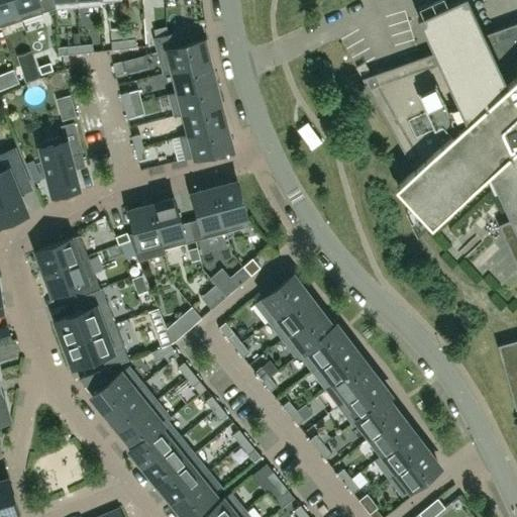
[(0,0),(0,25),(20,19),(14,0),(0,0)]
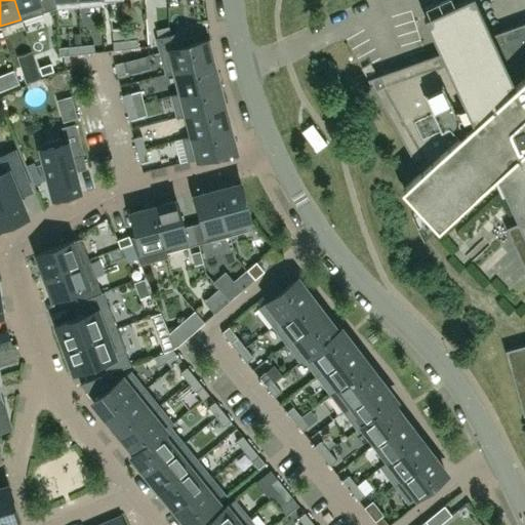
[(55,5),(54,0),(14,0),(21,19),(43,11),(42,10),(55,5)]
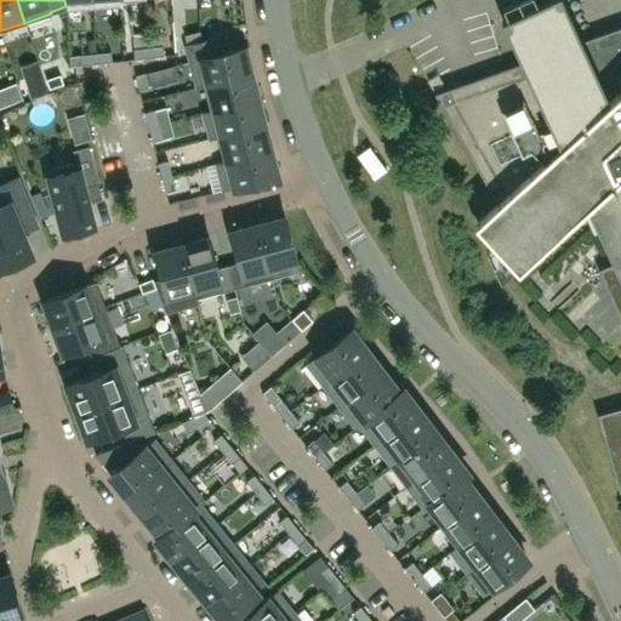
[(620,26),(581,40),(563,0),(540,0),(501,18),(520,62),(434,92),(496,203),(474,223),(517,269),(586,206),(613,262),(597,269),(620,320),(620,406),(598,414),(619,491),(620,489),(620,26)]
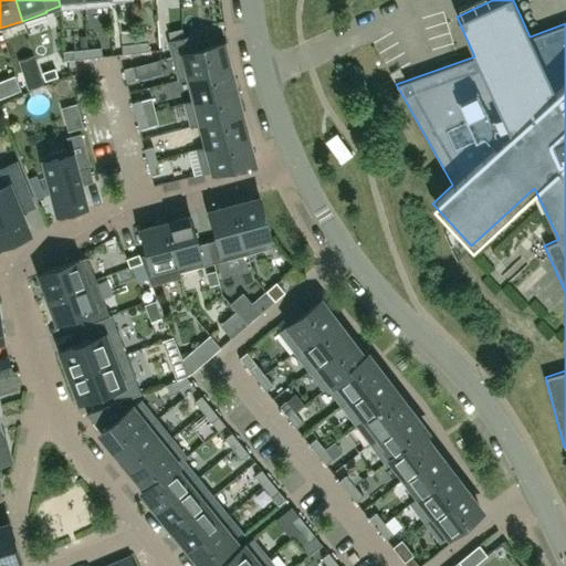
[(168,32),(170,41),(182,38),(181,29),(168,32)]
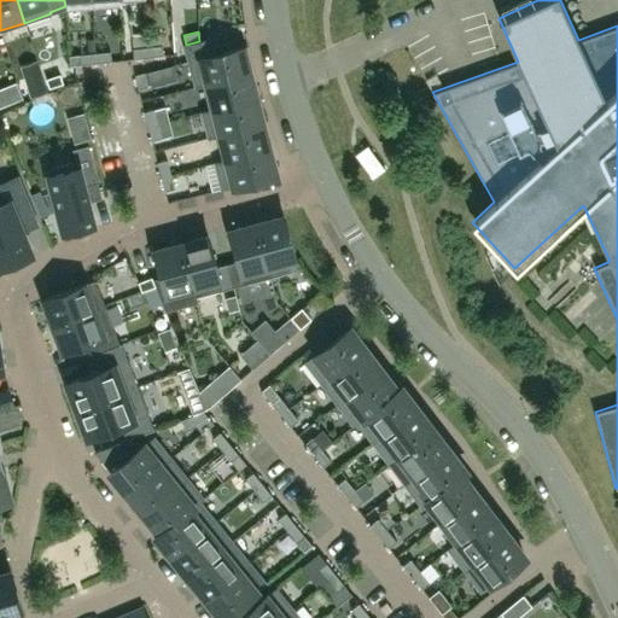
[(249,73),(243,46),(217,53),(214,38),(199,41),(186,45),(196,86),(207,83),(249,73)]
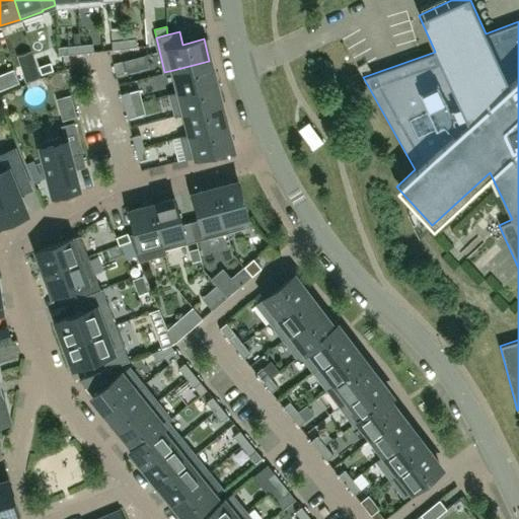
[(137,46),(136,38),(124,40),(125,48),(137,46)]
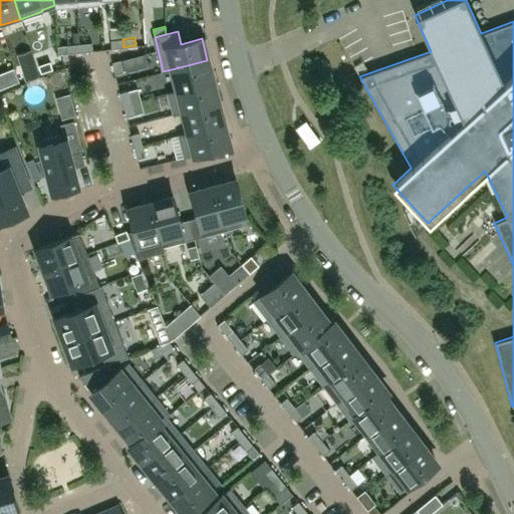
[(123,47),(122,39),(110,40),(111,48),(123,47)]
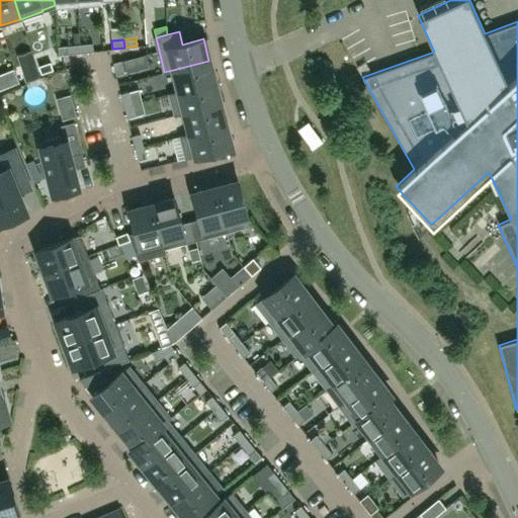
[(93,51),(92,42),(80,45),(81,53),(93,51)]
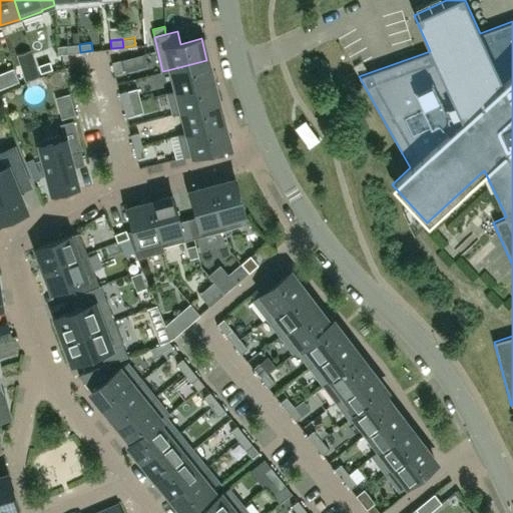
[(80,52),(79,44),(67,45),(68,53),(80,52)]
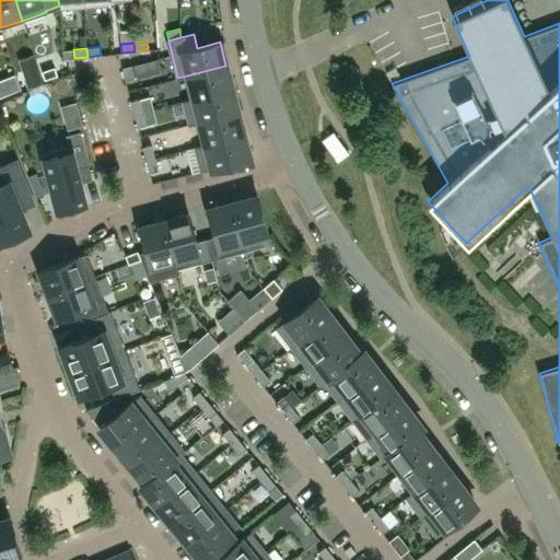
[(73,49),(61,50),(62,59),(74,58),(73,49)]
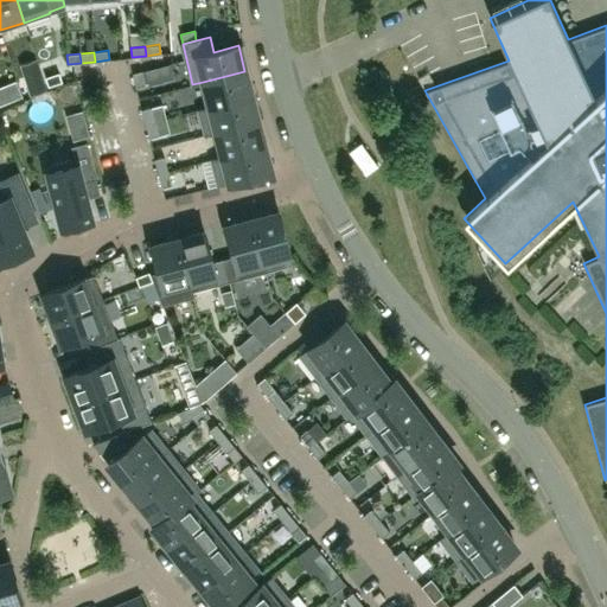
[(145,84),(141,70),(132,72),(135,87),(145,84)]
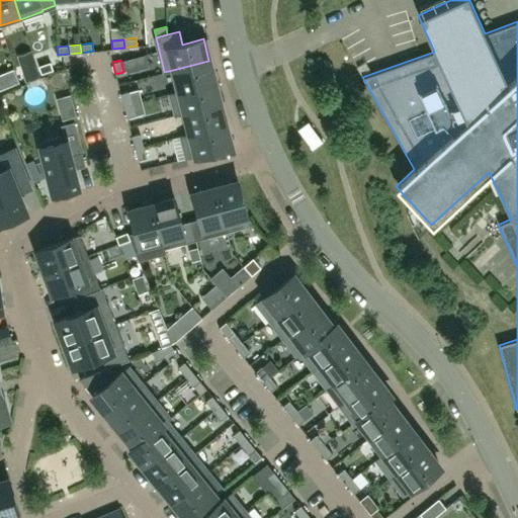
[(22,65),(27,81),(39,77),(34,61),(22,65)]
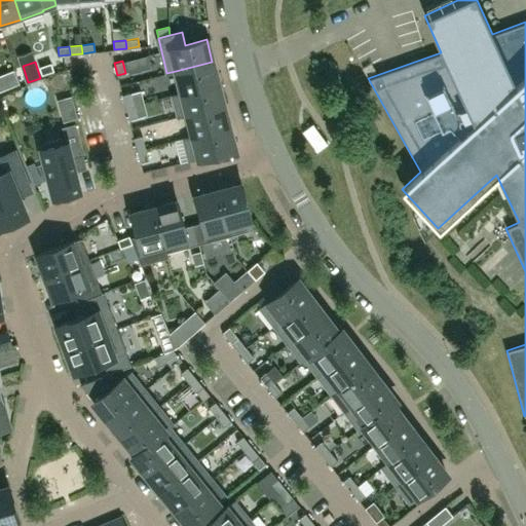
[(52,69),(49,62),(38,67),(41,74),(52,69)]
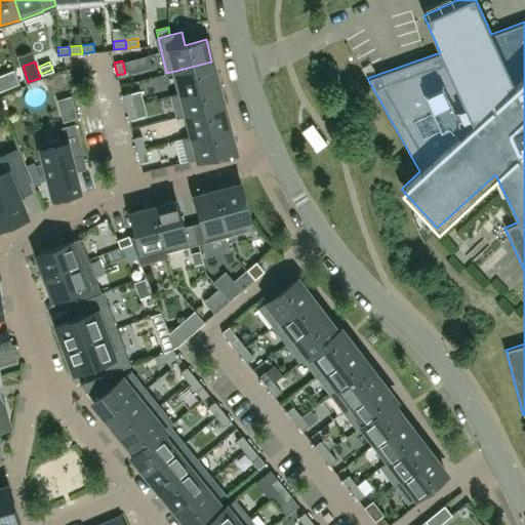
[(217,83),(211,62),(175,71),(182,92),(217,83)]
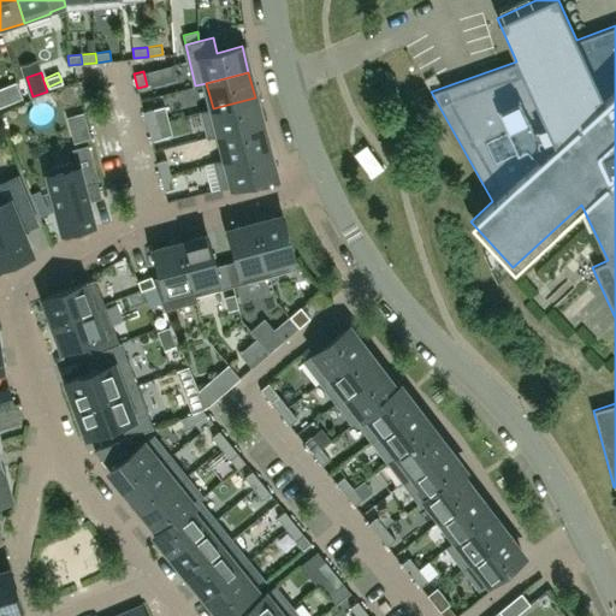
[(15,80),(6,83),(13,100),(22,98),(15,80)]
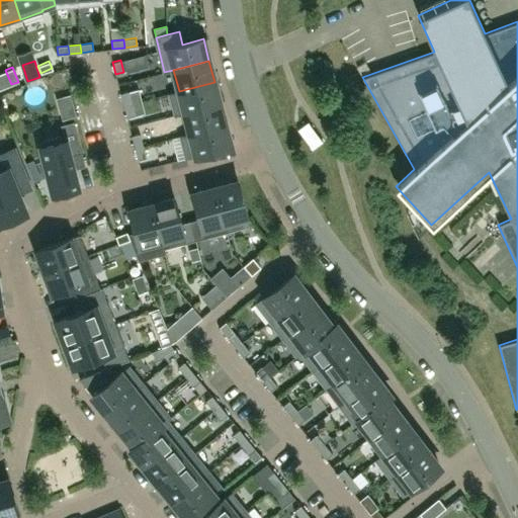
[(220,103),(214,82),(179,91),(170,93),(175,114),(184,112),(220,103)]
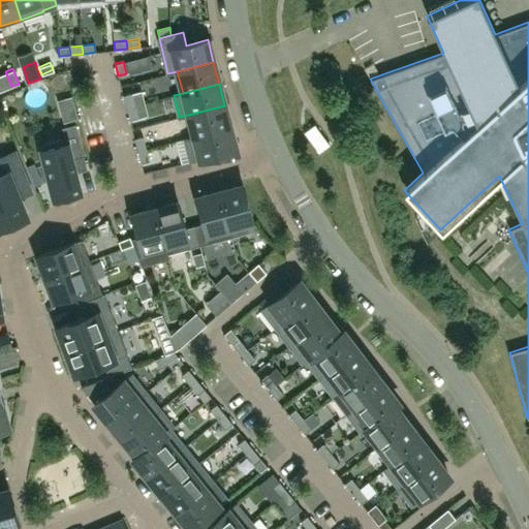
[(134,105),(131,93),(123,95),(126,107),(134,105)]
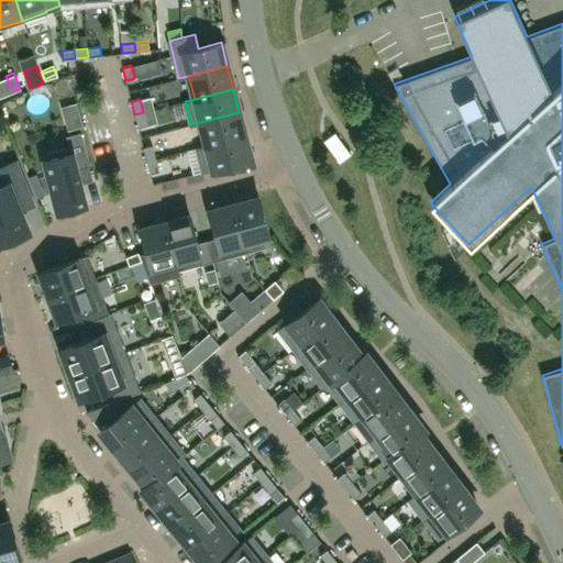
[(76,101),(61,105),(64,116),(79,112),(76,101)]
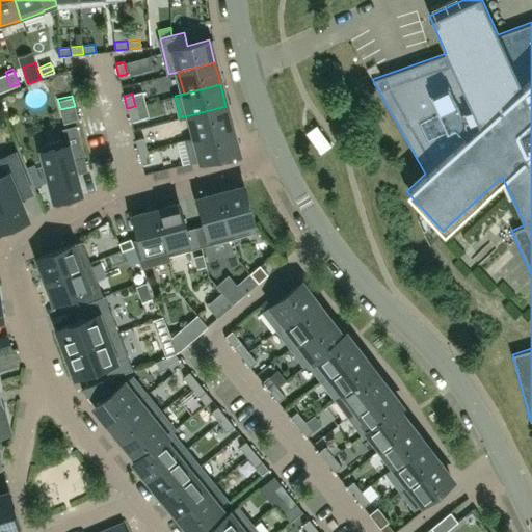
[(138,118),(135,106),(127,108),(130,121),(138,118)]
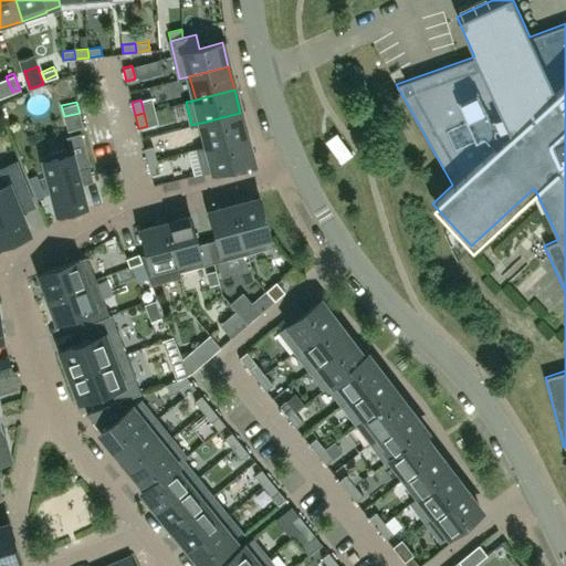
[(208,146),(245,136),(240,113),(201,123),(208,146)]
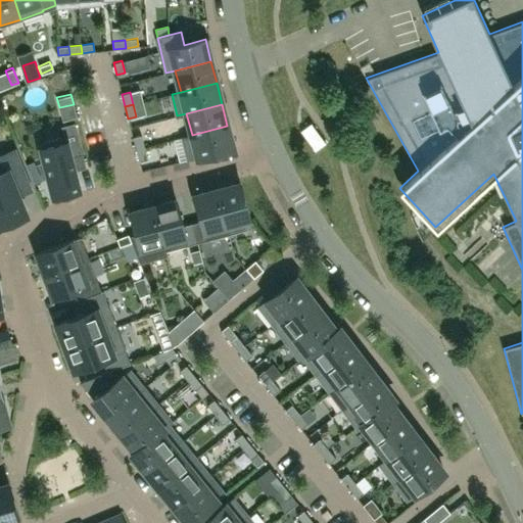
[(61,126),(63,137),(40,143),(53,194),(79,188),(70,156),(82,153),(75,123),(61,126)]
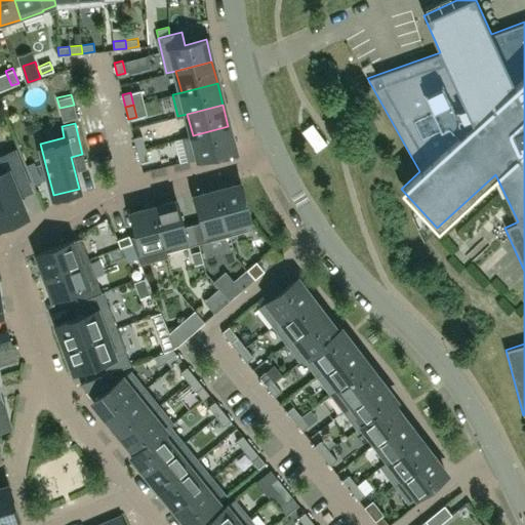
[(321,154),(331,147),(313,123),(303,131),(321,154)]
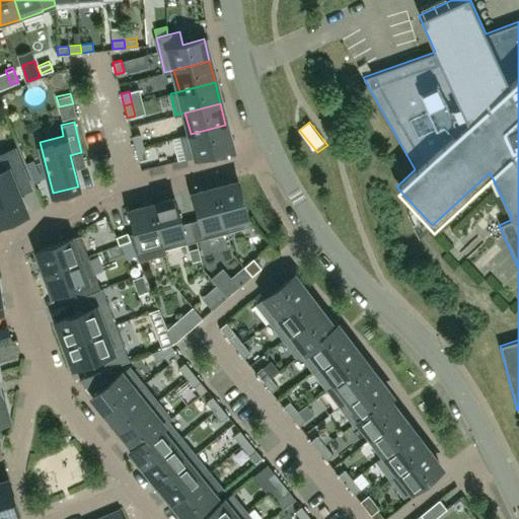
[(231,147),(225,125),(191,134),(181,137),(187,158),(231,147)]
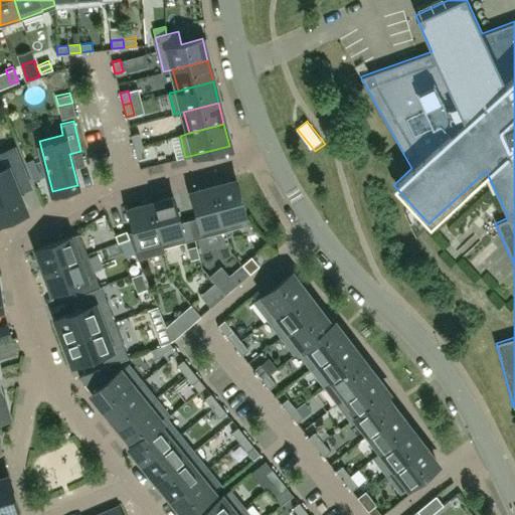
[(142,145),(139,133),(131,135),(134,147),(142,145)]
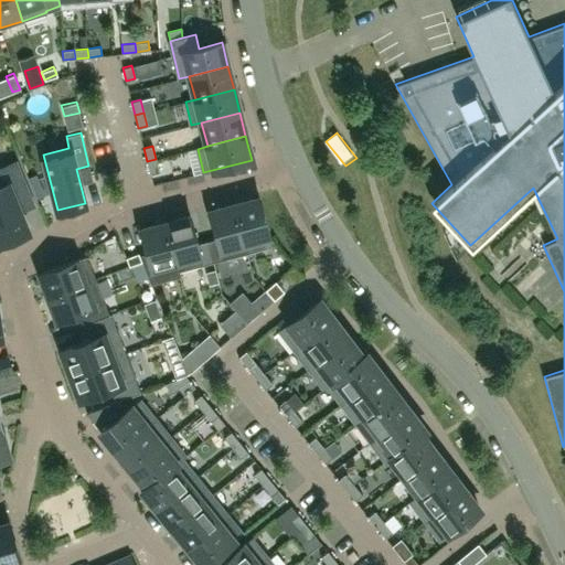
[(97,169),(114,163),(108,149),(92,153),(97,169)]
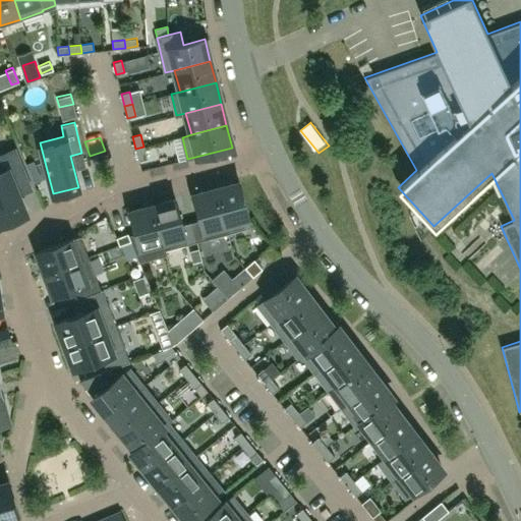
[(147,158),(143,147),(135,149),(138,160),(147,158)]
